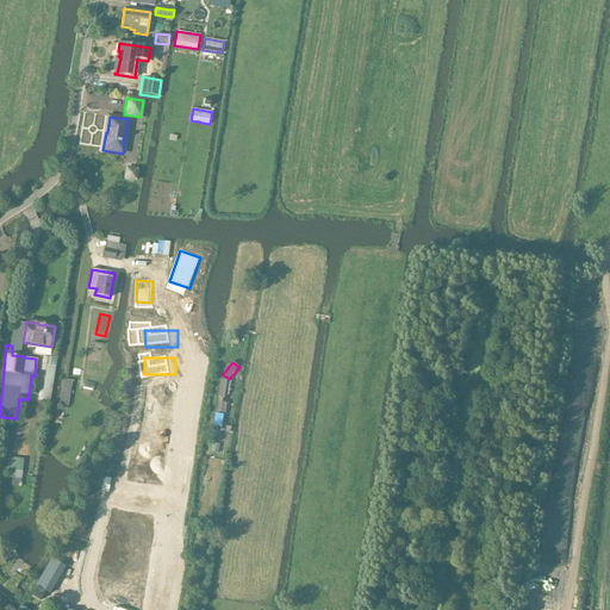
[(73,381),(63,379),(58,406),(68,408),(73,381)]
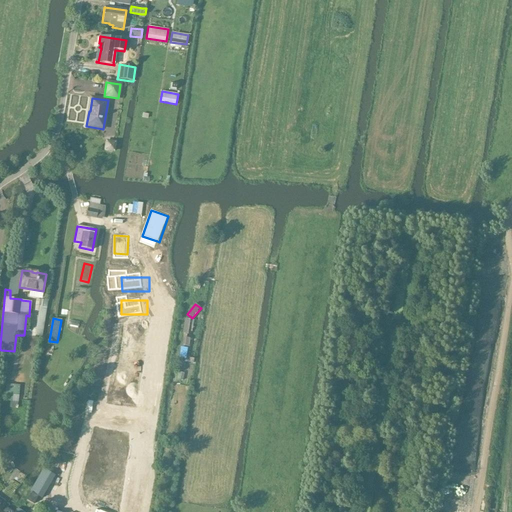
[(189,335),(192,320),(183,318),(180,334),(189,335)]
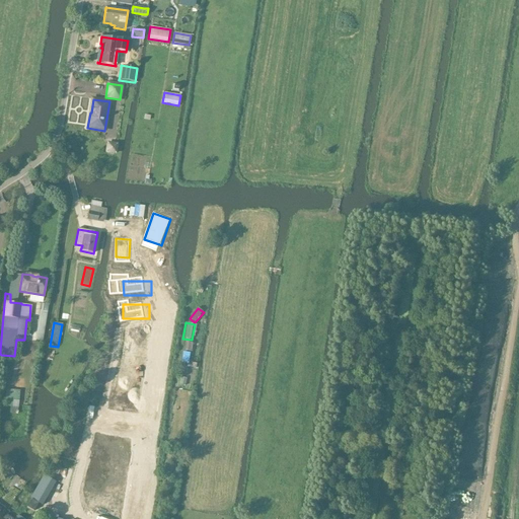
[(123,334),(120,352),(122,352),(142,355),(145,338),(123,334)]
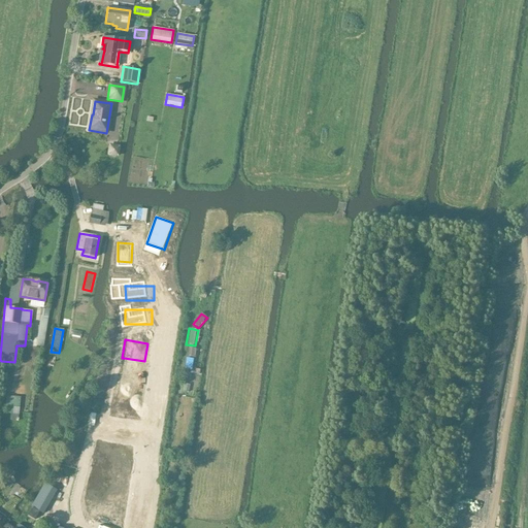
[(191,348),(185,355),(189,358),(195,351),(191,348)]
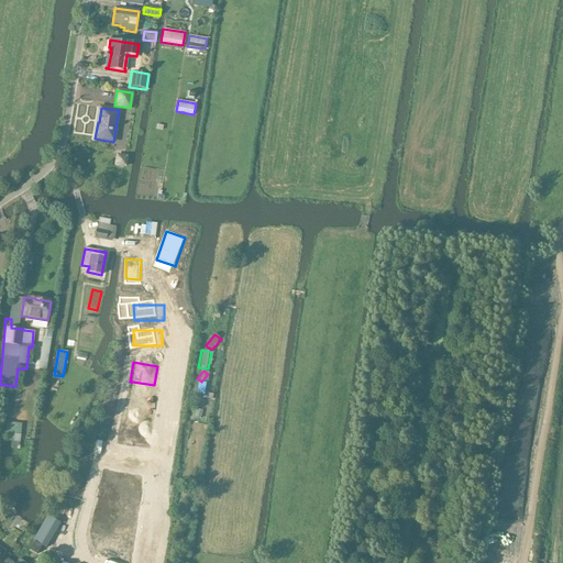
[(132,382),(129,401),(130,401),(153,405),(156,386),(154,385),(132,382)]
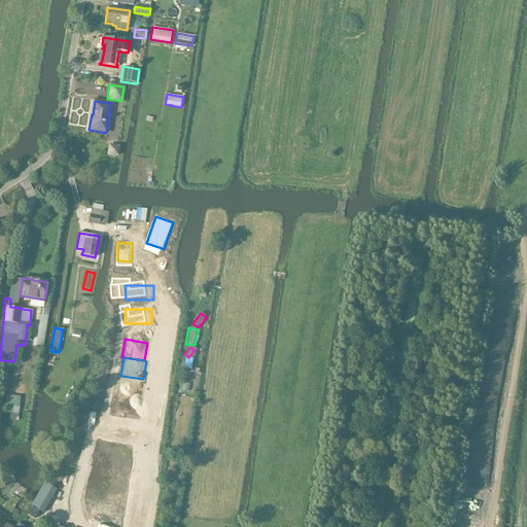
[(121,376),(119,394),(120,394),(142,397),(144,380),(143,379),(121,376)]
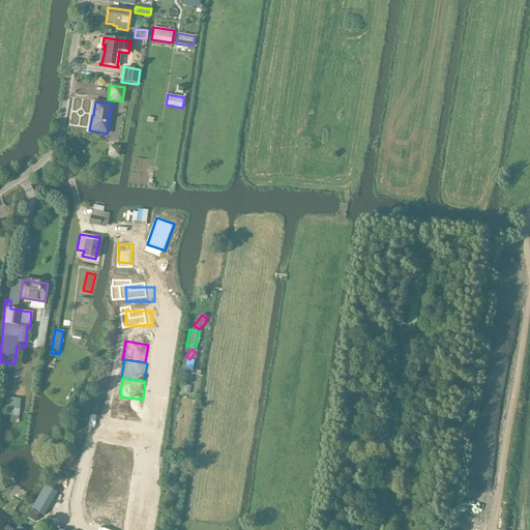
[(121,396),(118,415),(141,418),(144,401),(143,400),(121,396)]
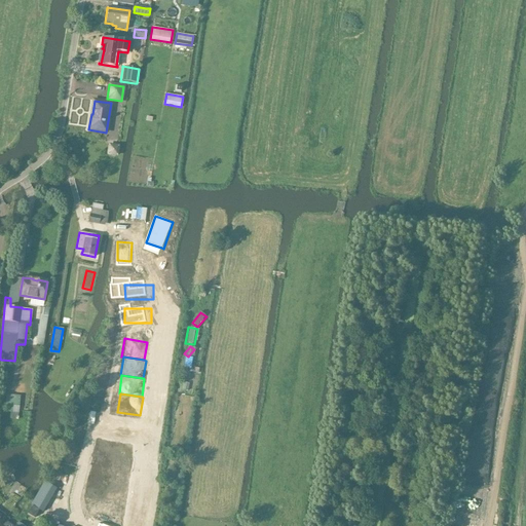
[(81,417),(80,425),(91,427),(92,419),(81,417)]
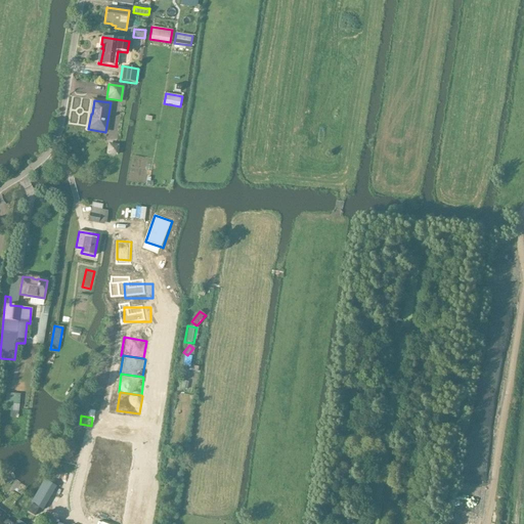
[(100,440),(98,455),(114,456),(116,442),(100,440)]
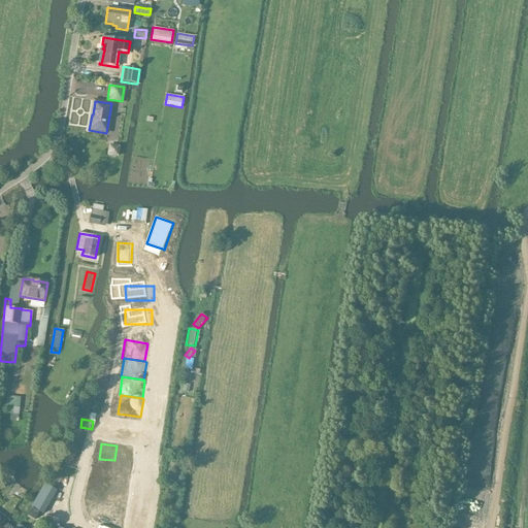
[(117,446),(114,460),(130,462),(132,448),(117,446)]
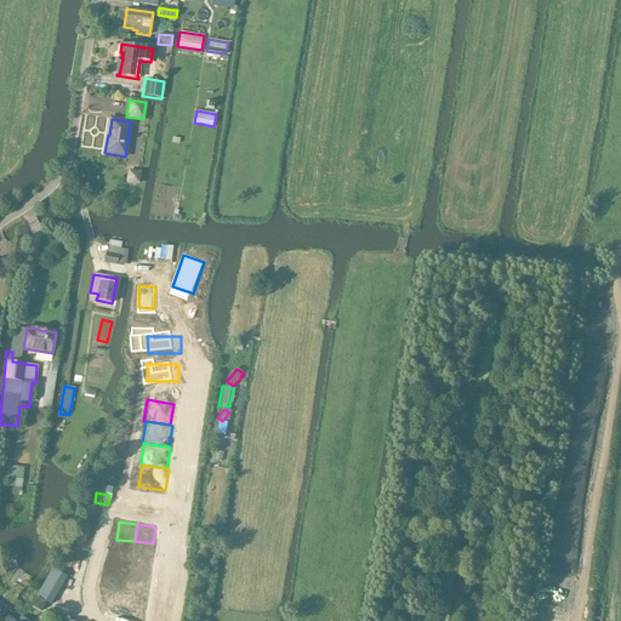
[(117,540),(115,557),(134,558),(135,541),(117,540)]
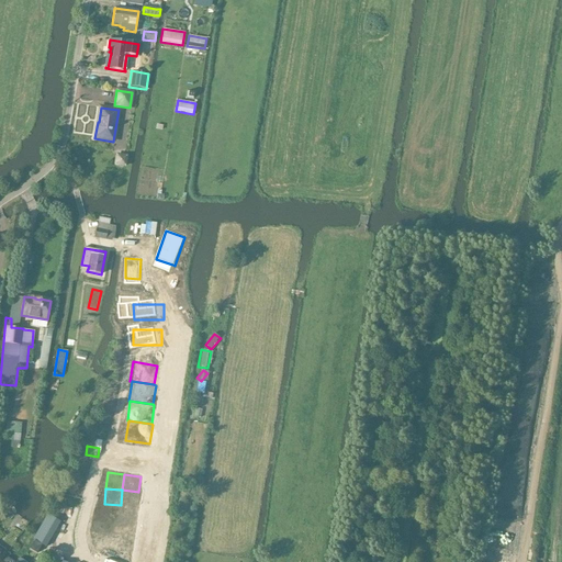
[(122,490),(121,505),(137,507),(138,492),(122,490)]
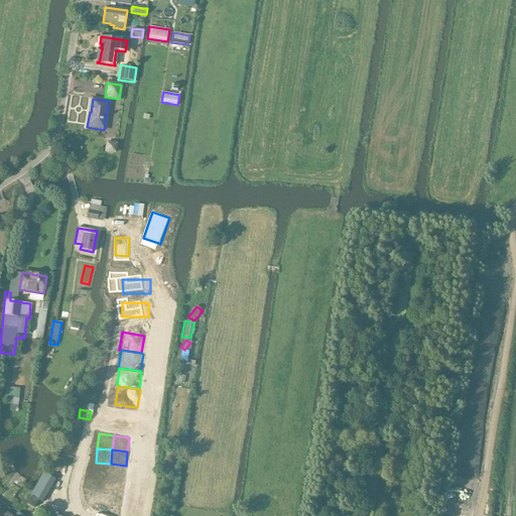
[(96,463),(95,477),(109,479),(111,464),(96,463)]
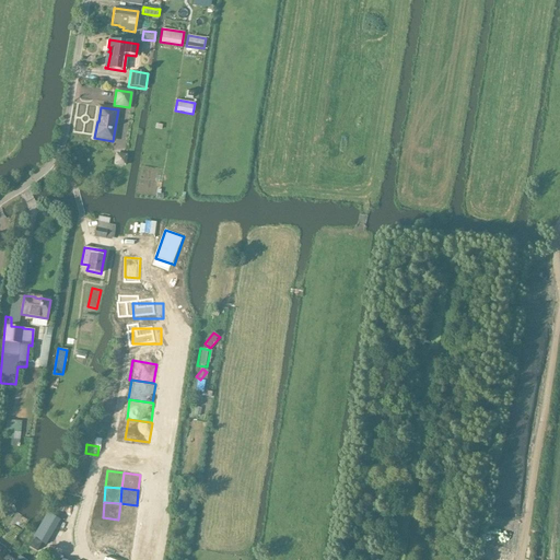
[(120,503),(118,520),(135,521),(137,505),(120,503)]
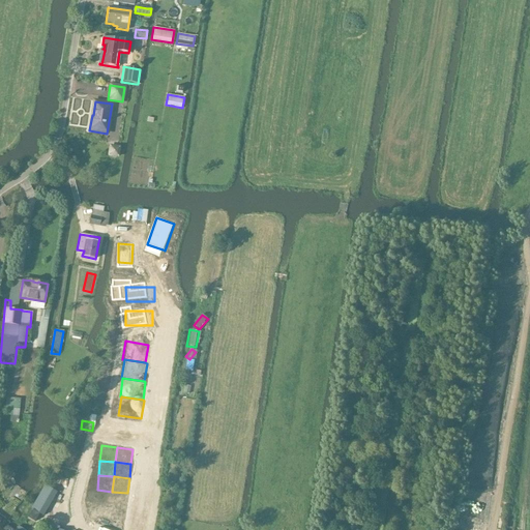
[(45,487),(34,505),(32,509),(27,519),(34,523),(39,514),(42,517),(56,493),(45,487)]
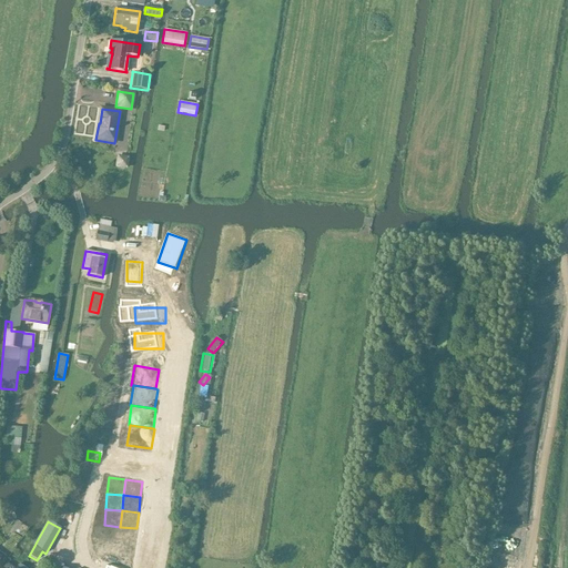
[(104,525),(102,540),(119,541),(120,527),(104,525)]
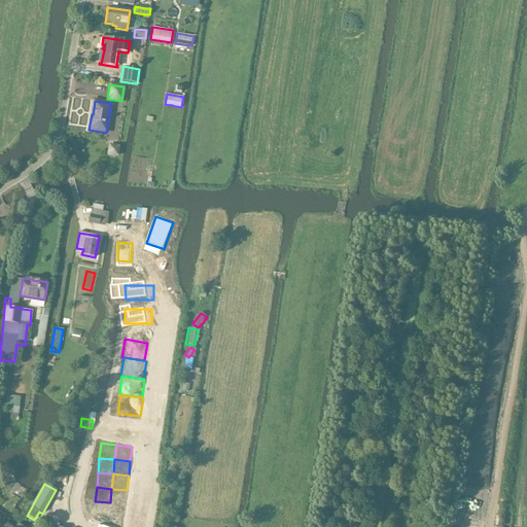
[(111,489),(110,502),(126,504),(127,490),(111,489)]
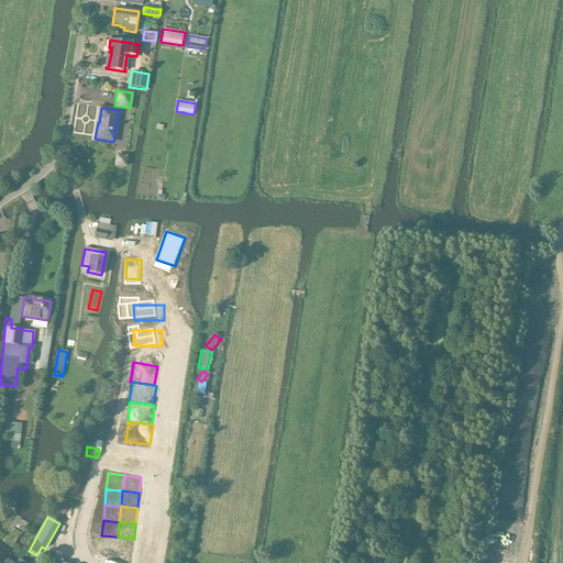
[(101,536),(100,552),(116,553),(118,537),(101,536)]
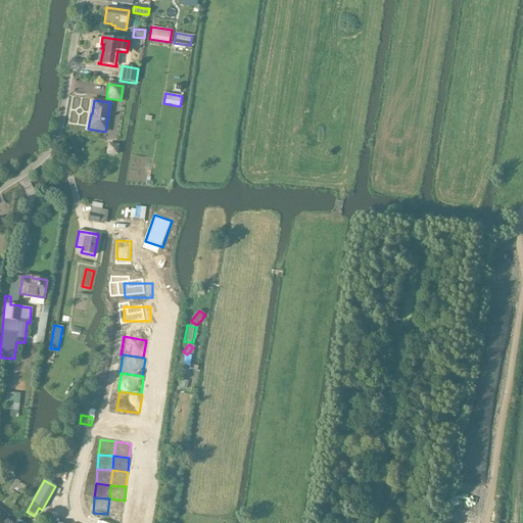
[(109,498),(107,514),(123,515),(125,501),(109,498)]
